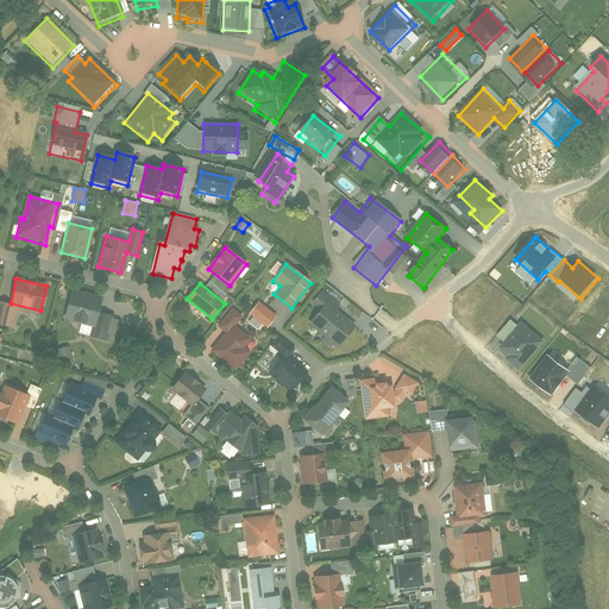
[(71,289),(64,320),(95,327),(102,296),(71,289)]
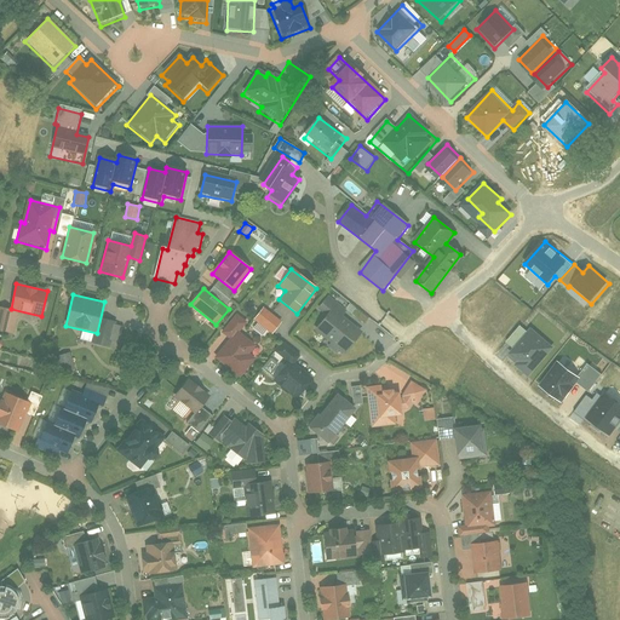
[(315,329),(348,354),(362,333),(333,310),(336,306),(325,298),(317,309),(326,315),(315,329)]
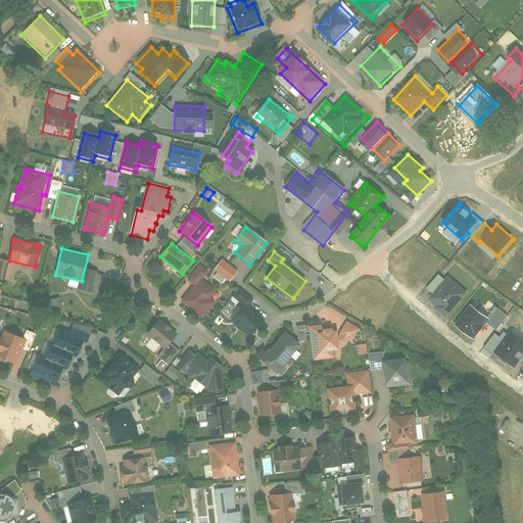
[(215,270),(229,282),(237,272),(223,259),(215,270)]
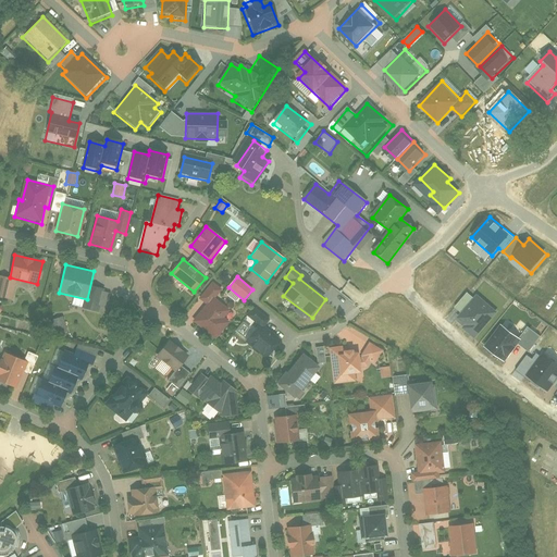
[(194,321),(215,336),(233,313),(213,297),(217,294),(209,287),(200,298),(207,304),(194,321)]
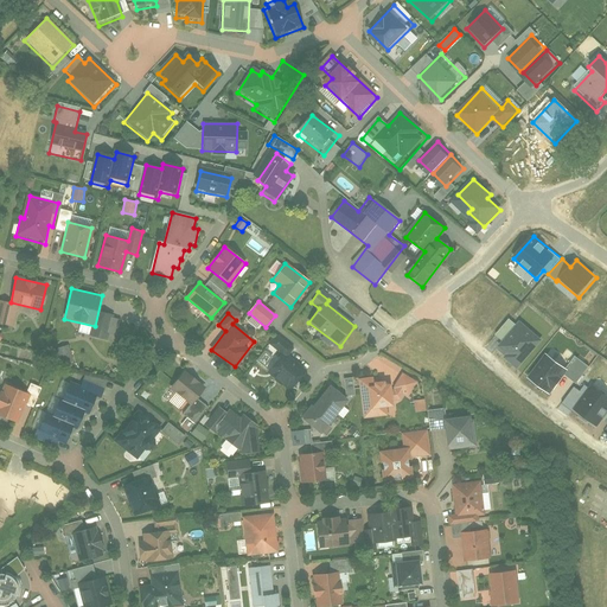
[(519,320),(496,346),(505,356),(503,358),(518,370),(543,342),(519,320)]
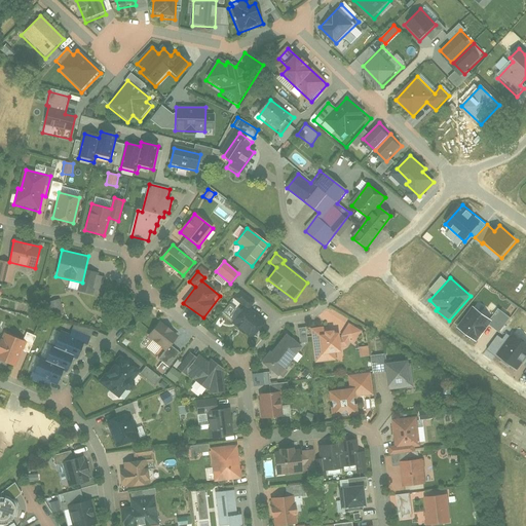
[(231,320),(253,337),(266,322),(248,307),(253,301),(240,292),(234,300),(242,306),(231,320)]
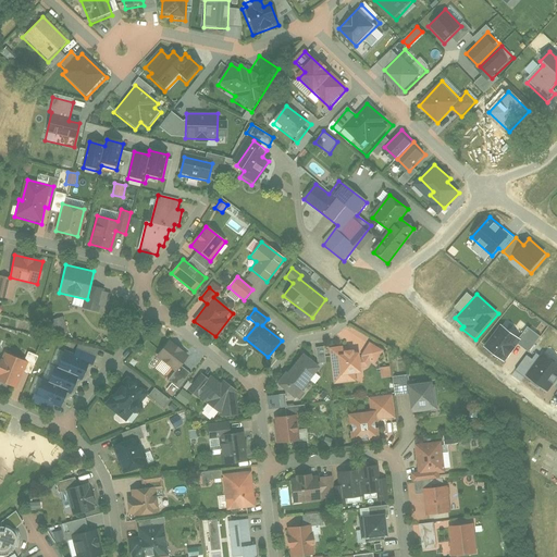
[(61,318),(54,319),(58,333),(64,332),(61,318)]
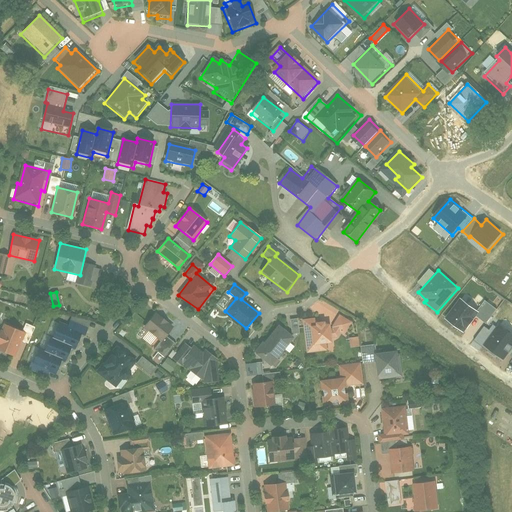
[(461,298),(445,319),(464,333),(477,316),(486,323),(497,309),(485,301),(478,311),(461,298)]
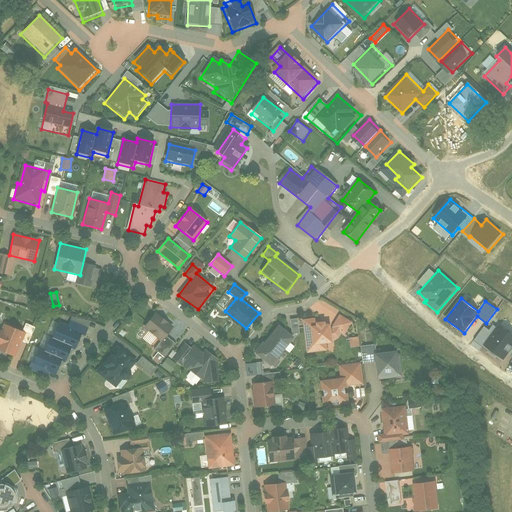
[(171,328),(153,315),(144,328),(162,341),(171,328)]
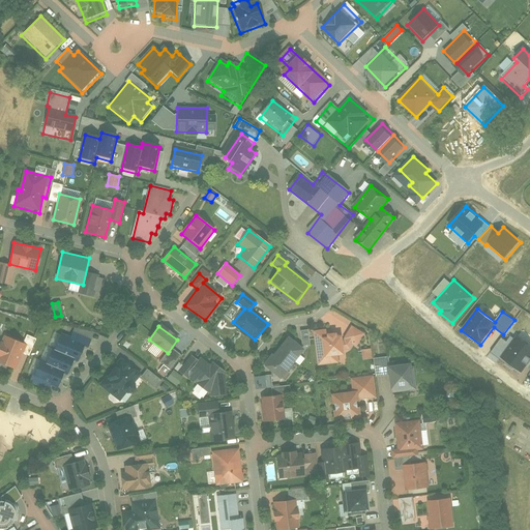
[(308,330),(300,330),(301,346),(310,345),(308,330)]
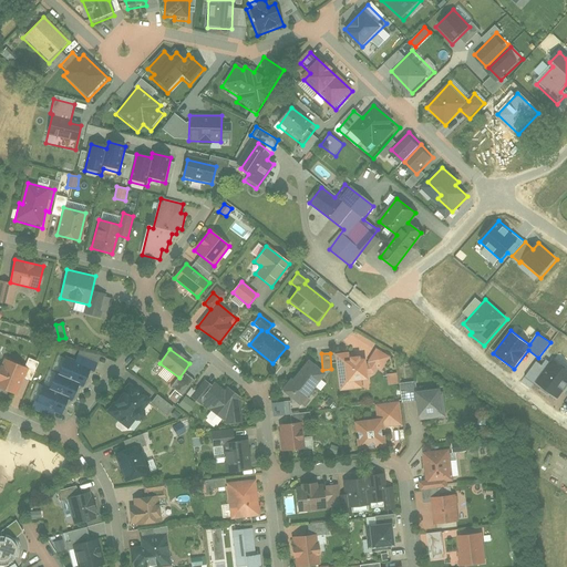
[(350,353),(334,354),(340,391),(362,389),(361,380),(367,380),(364,359),(359,359),(358,356),(350,357),(350,353)]
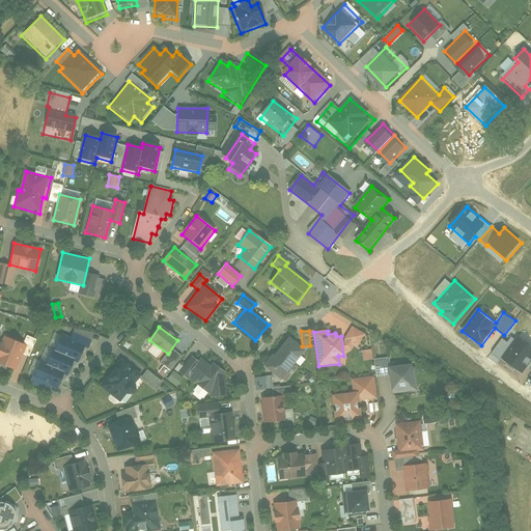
[(4,335),(0,345),(0,363),(18,370),(28,344),(4,335)]
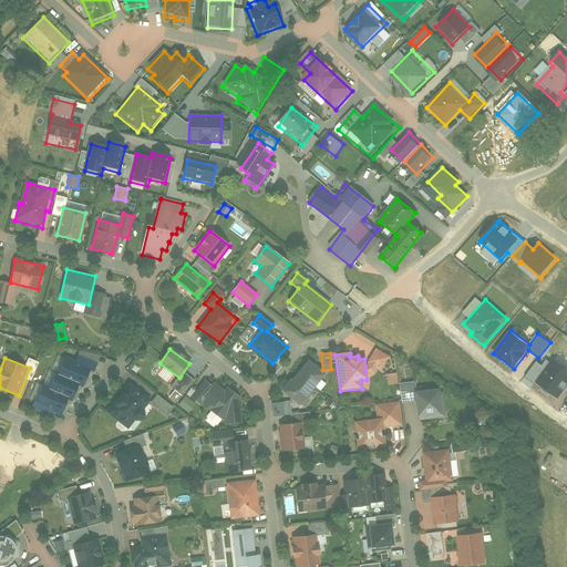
[(43,387),(32,409),(50,418),(53,412),(60,415),(68,398),(73,400),(81,384),(84,387),(92,370),(66,358),(59,374),(55,373),(48,389),(43,387)]
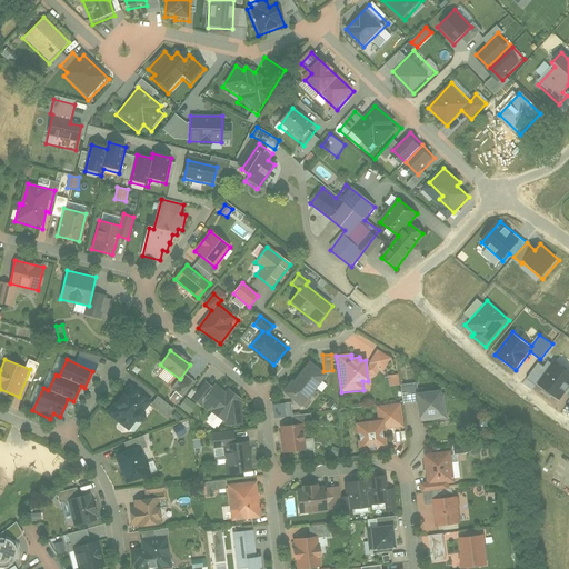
[(528,378),(559,401),(568,387),(568,370),(556,361),(553,363),(549,361),(545,367),(539,363),(528,378)]
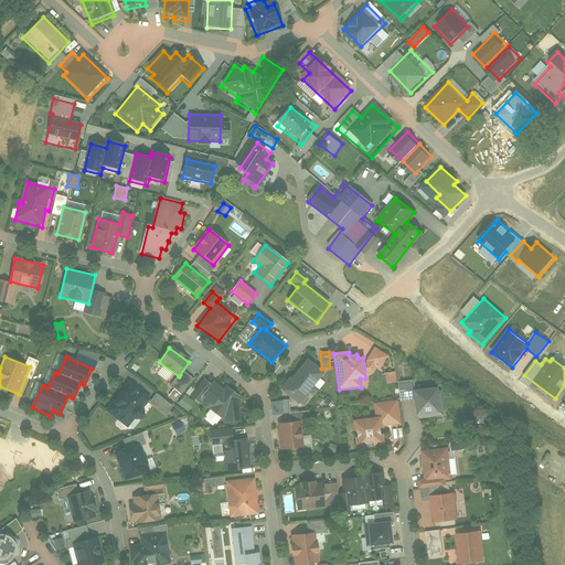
[(288,377),(279,388),(299,404),(324,373),(307,360),(291,380),(288,377)]
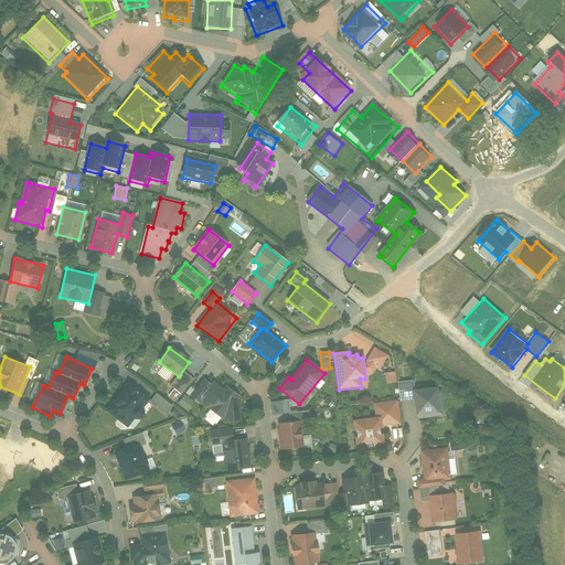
[(387,384),(396,383),(395,372),(385,373),(387,384)]
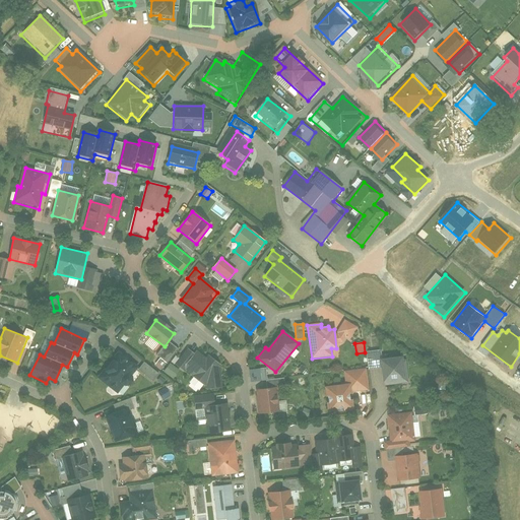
[(206,376),(207,390),(221,388),(218,363),(208,355),(205,360),(188,347),(176,366),(200,384),(206,376)]
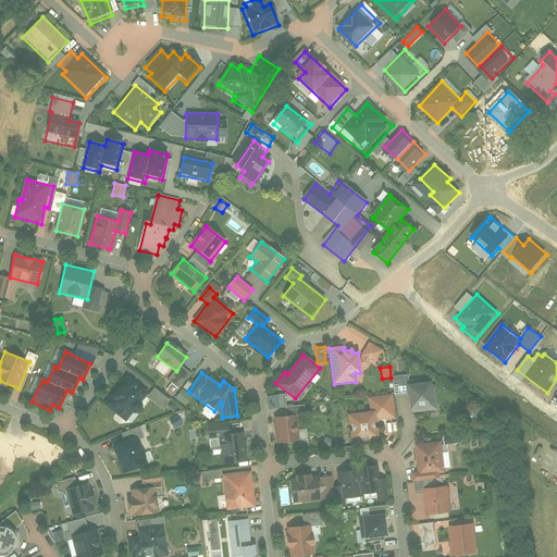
[(394,375),(396,396),(408,395),(410,411),(435,408),(432,382),(410,384),(409,374),(394,375)]
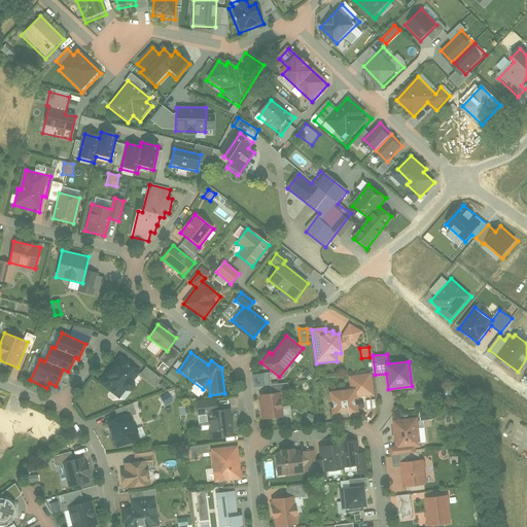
[(119,355),(98,382),(119,398),(141,372),(119,355)]
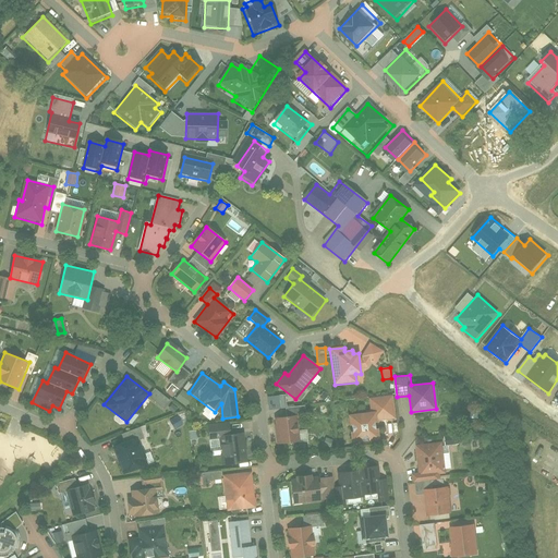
[(154,389),(148,399),(165,409),(170,399),(154,389)]
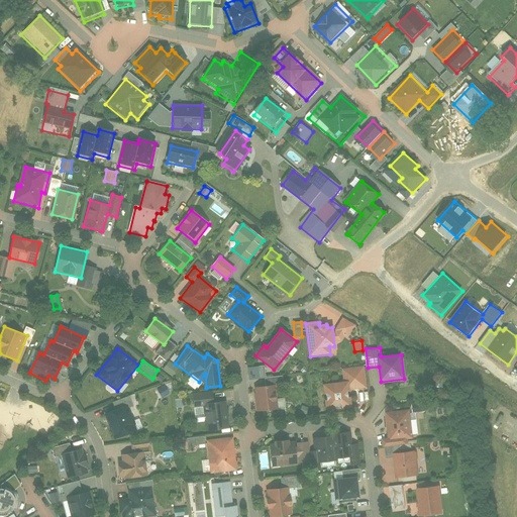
[(169,362),(163,370),(173,377),(179,369),(169,362)]
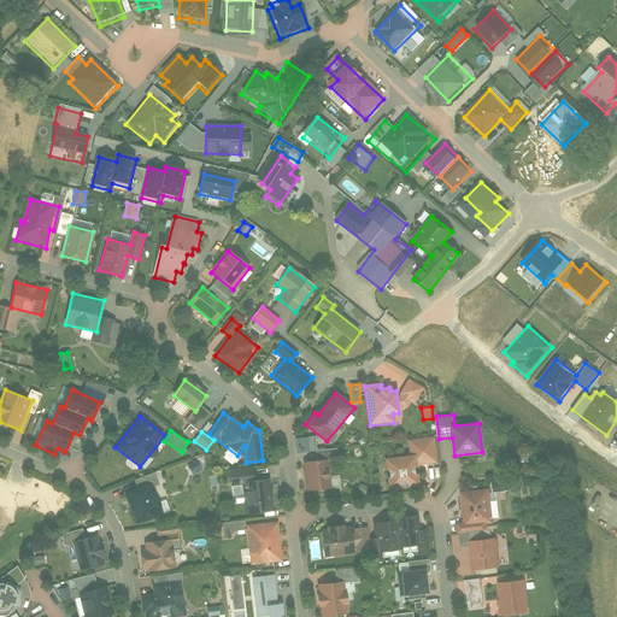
[(438,464),(434,436),(409,440),(410,456),(385,458),(388,489),(418,486),(416,466),(438,464)]
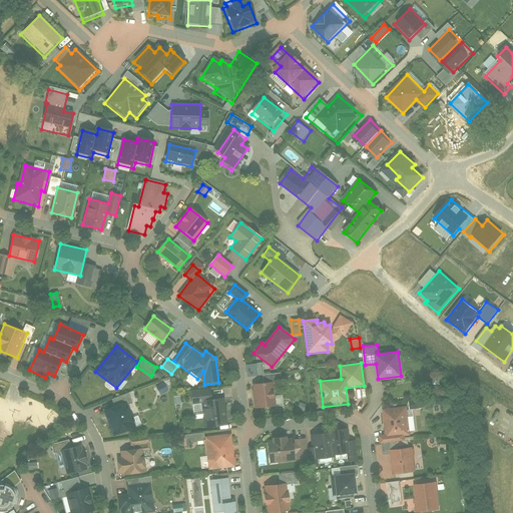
[(263,364),(245,365),(246,376),(264,375),(263,364)]
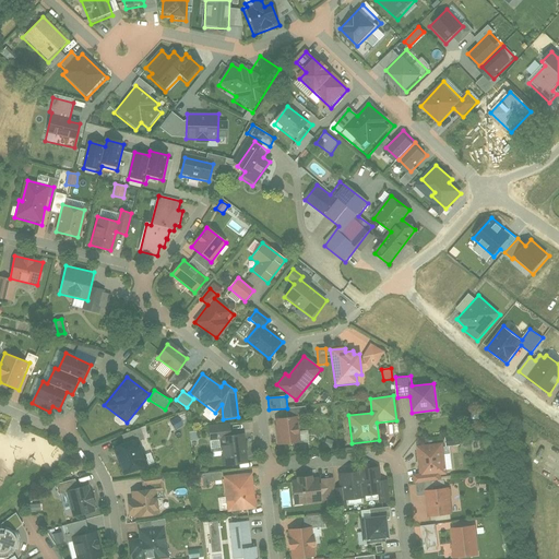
[(298,417),(275,418),(277,445),(300,443),(298,417)]
